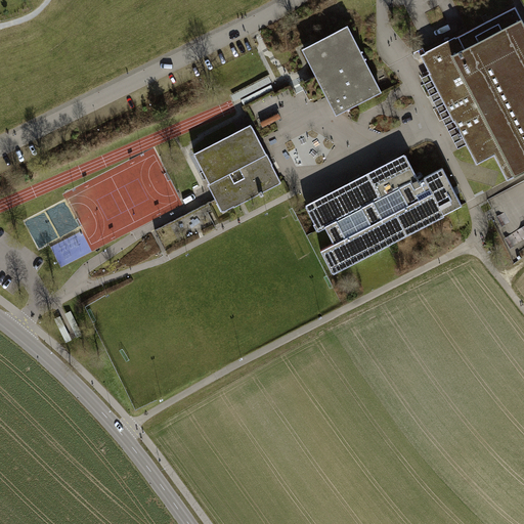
[(523,23),(516,6),(422,52),(477,164),(494,155),(507,180),(523,171),(523,23)]
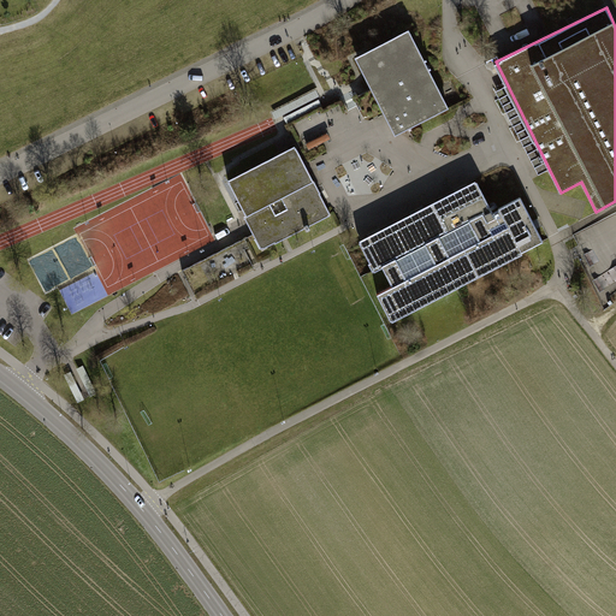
[(408,33),(357,59),(396,135),(448,108),(408,33)]
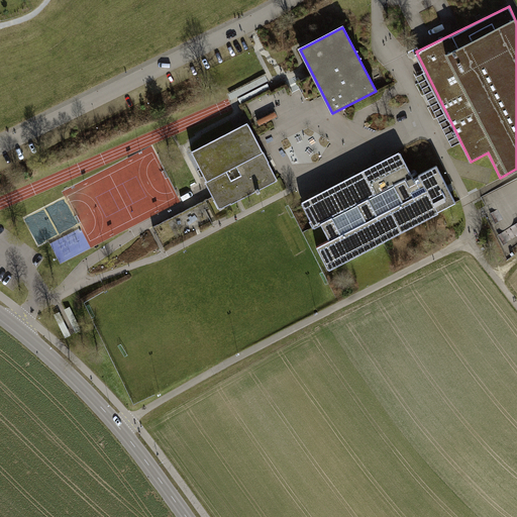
[(214,195),(221,208),(255,191),(257,194),(261,192),(259,189),(277,180),(248,124),(192,152),(214,195)]
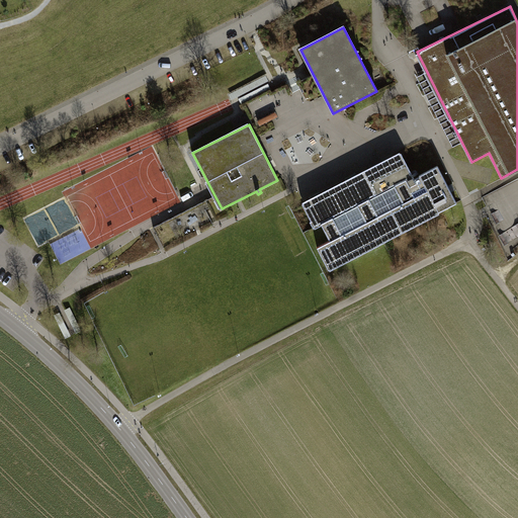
[(401,153),(304,203),(316,228),(322,225),(330,241),(318,247),(329,269),(456,203),(437,166),(419,175),(420,176),(415,179),(401,153)]
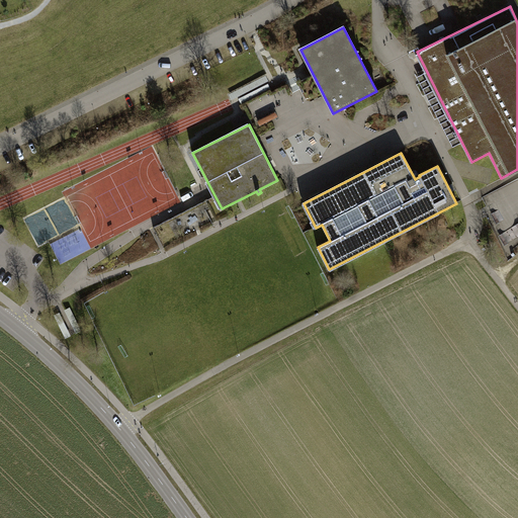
[(508,189),(490,193),(497,225),(507,223),(508,225),(517,223),(517,204),(511,206),(510,201),(511,201),(508,189)]
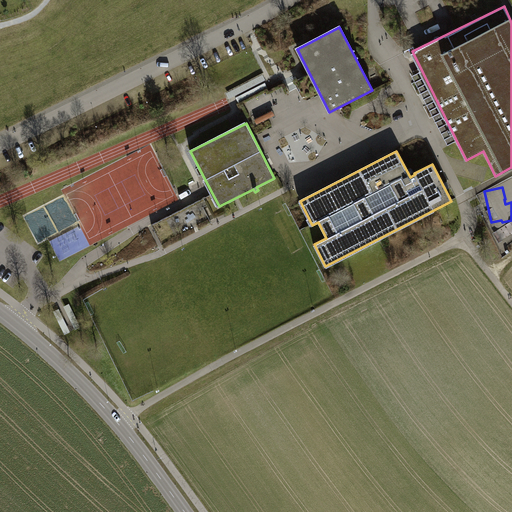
[(219,206),(212,193),(152,225),(162,245),(223,214),(219,206)]
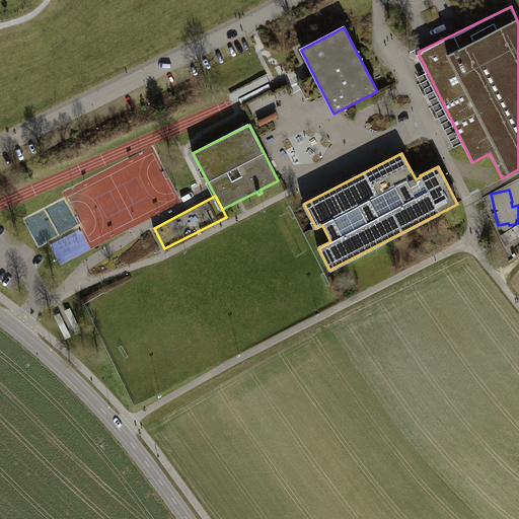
[(57,261),(79,261),(79,237),(57,237),(57,261)]
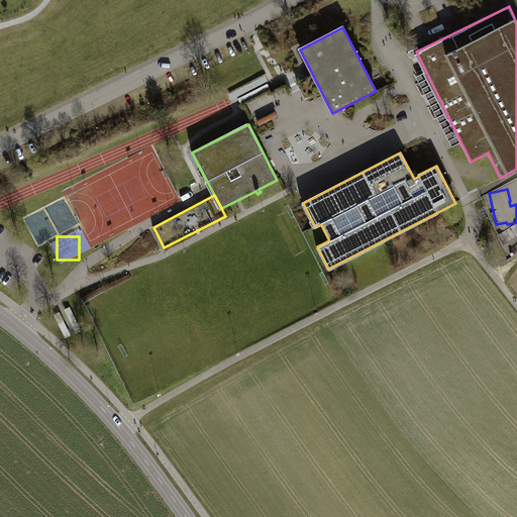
All buildings are outlined.
